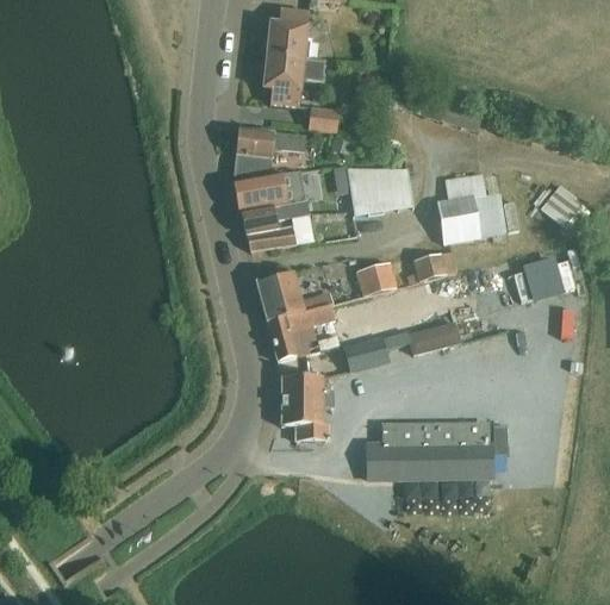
[(271,24),(267,57),(309,61),(311,43),(306,42),(309,11),(306,11),(280,7),(278,25),(271,24)]
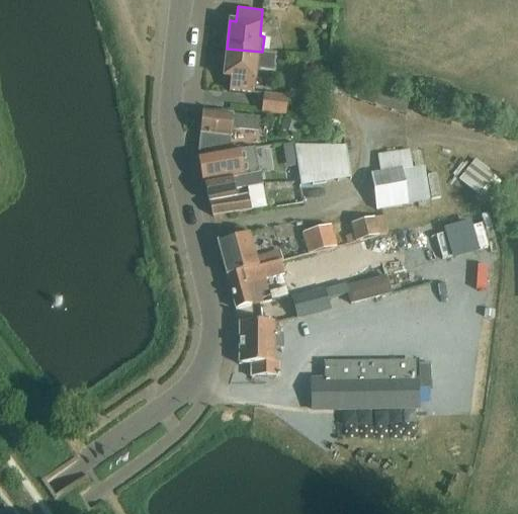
[(262,52),(227,49),(224,76),(231,76),(229,89),(253,91),(256,67),(274,69),(276,54),(262,52)]
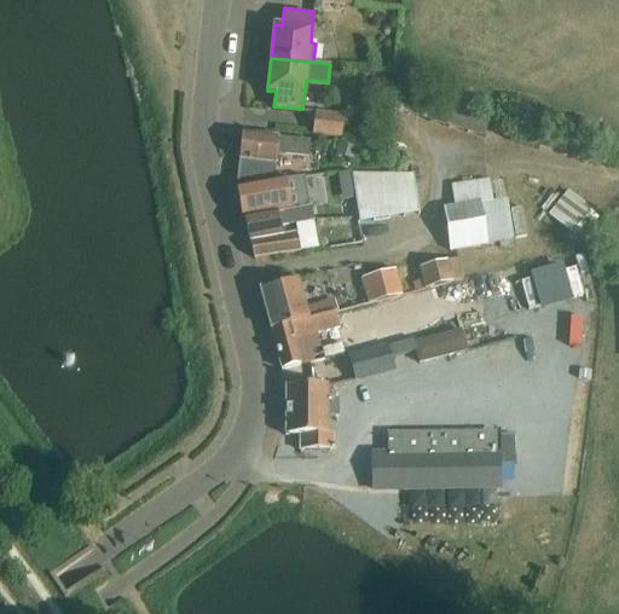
[(342,135),(345,114),(314,111),(312,132),(342,135)]
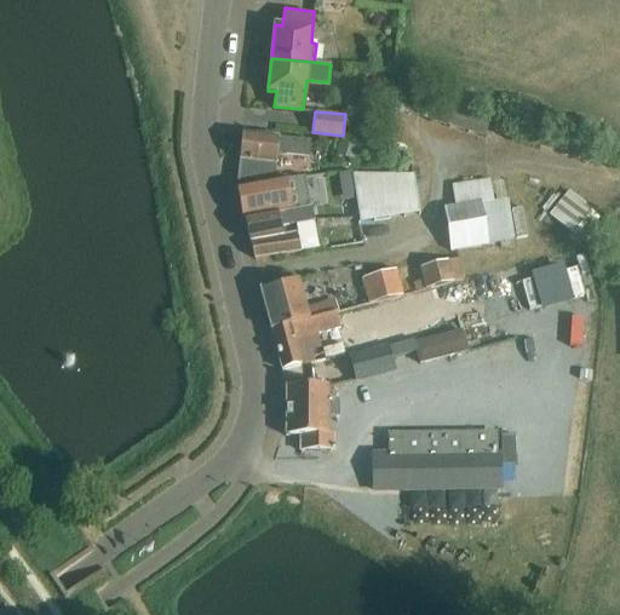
[(237,185),(273,179),(275,162),(275,151),(309,154),(311,138),(242,132),(237,185)]
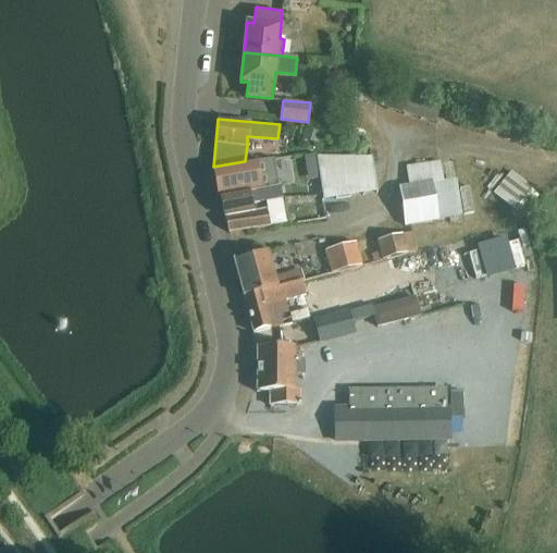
[(305,126),(302,136),(318,139),(320,128),(305,126)]
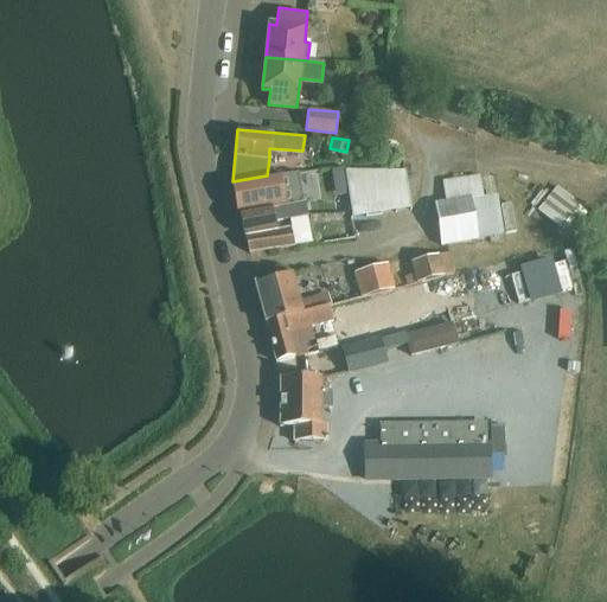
[(345,167),(332,170),(334,181),(346,180),(345,167)]
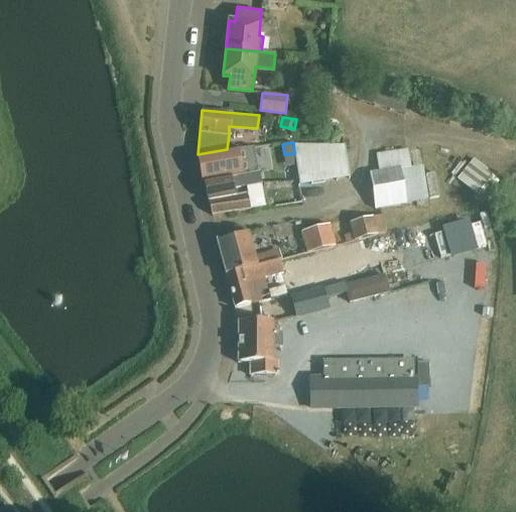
[(346,143),(293,142),(294,153),(299,182),(350,175),(346,143)]
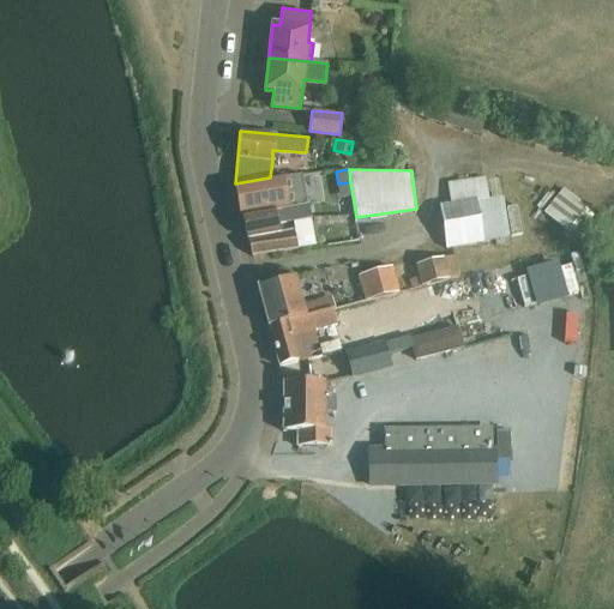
[(306,204),(304,174),(277,176),(270,178),(235,184),(242,215),(281,207),(306,204)]
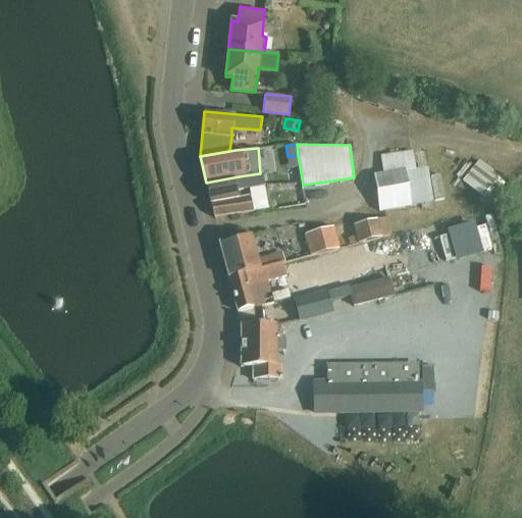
[(381,153),(383,172),(373,174),(379,210),(410,205),(435,201),(429,165),(416,167),(413,148),(381,153)]
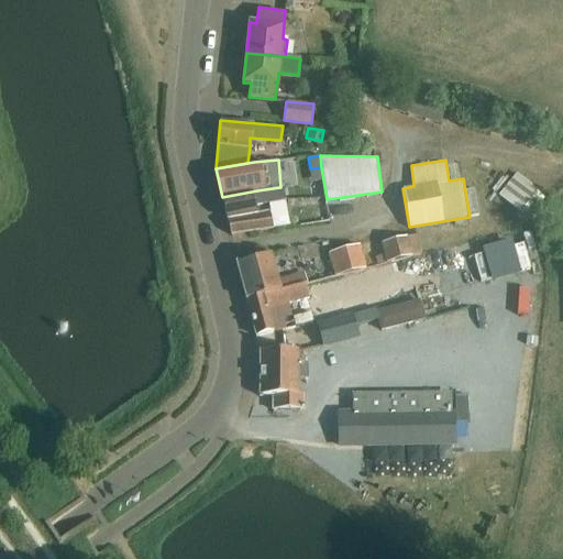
[(519,173),(501,194),(528,215),(543,195),(532,185),(533,183),(519,173)]
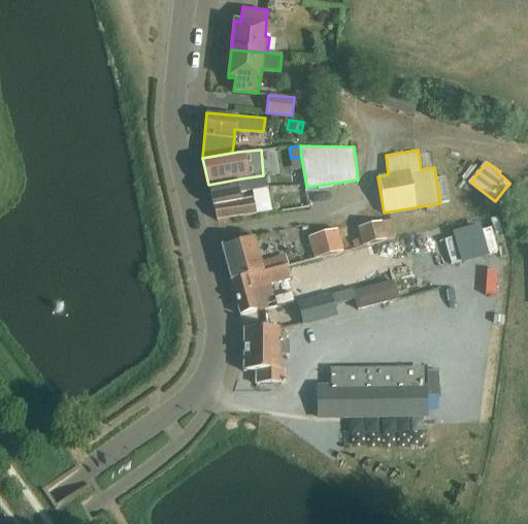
[(263,175),(241,178),(208,185),(216,219),(255,214),(251,197),(239,200),(238,191),(266,188),(263,175)]
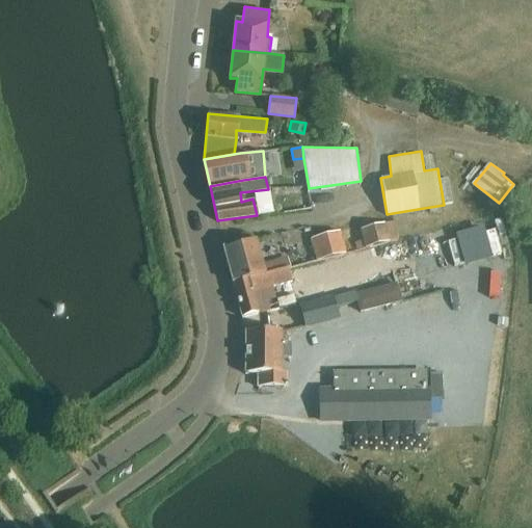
[(358,249),(369,246),(390,241),(397,239),(392,220),(360,230),(362,239),(355,241),(358,249)]
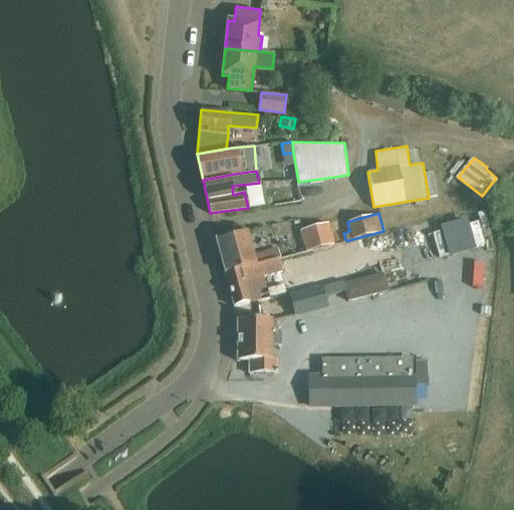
[(306,251),(327,246),(333,244),(327,223),(301,230),(306,251)]
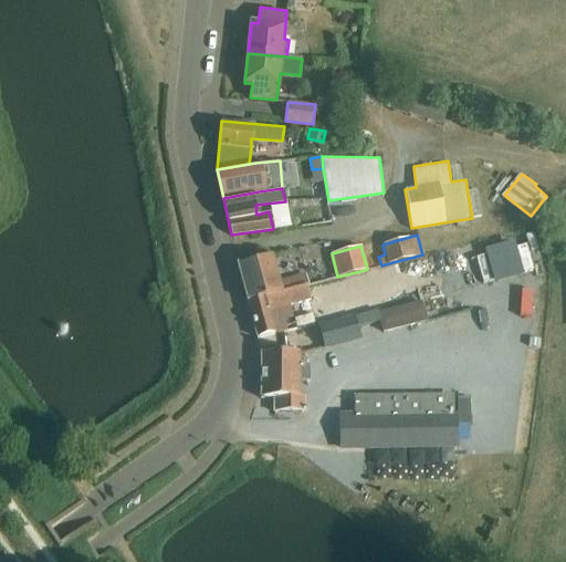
[(294,288),(291,276),(275,280),(269,255),(236,263),(245,301),(305,285),(305,284),(294,288)]
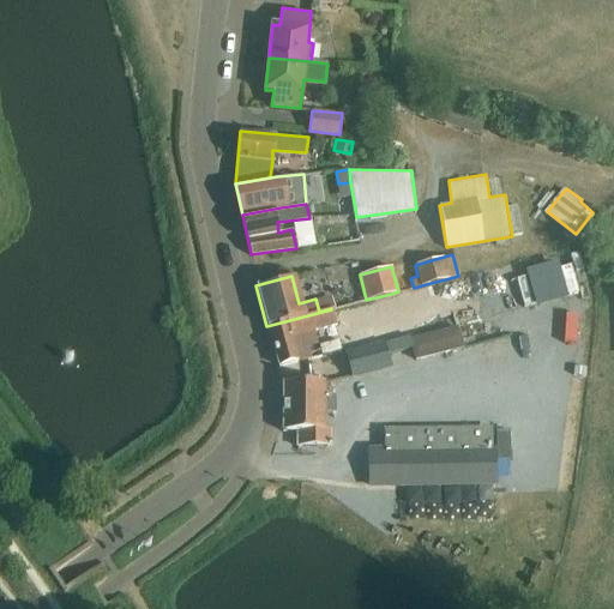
[(331,309),(266,326),(277,365),(295,360),(289,336),(335,323),(331,309)]
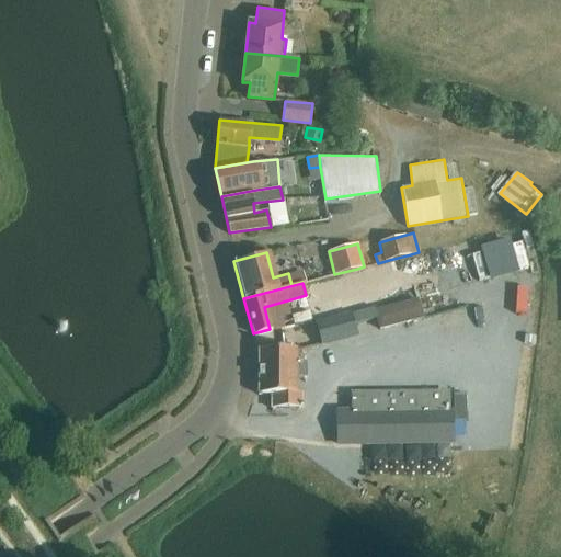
[(416,297),(376,308),(377,315),(378,316),(380,327),(422,316),(416,297)]
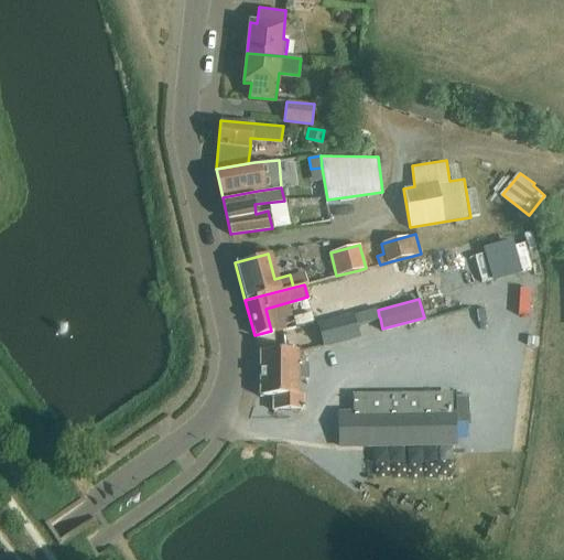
[(377,305),(353,312),(356,324),(380,318),(379,316),(378,310),(377,305)]
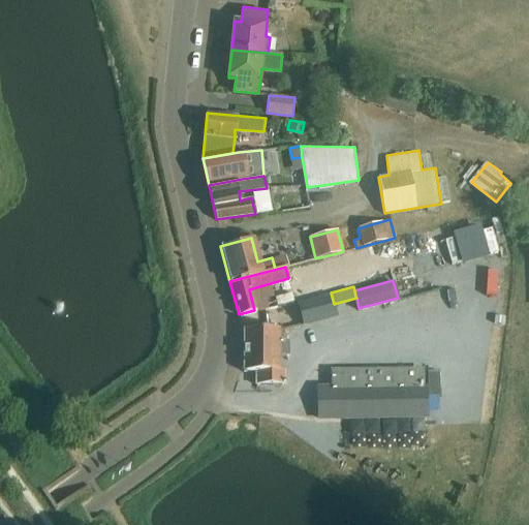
[(298,301),(304,322),(337,314),(334,304),(331,292),(298,301)]
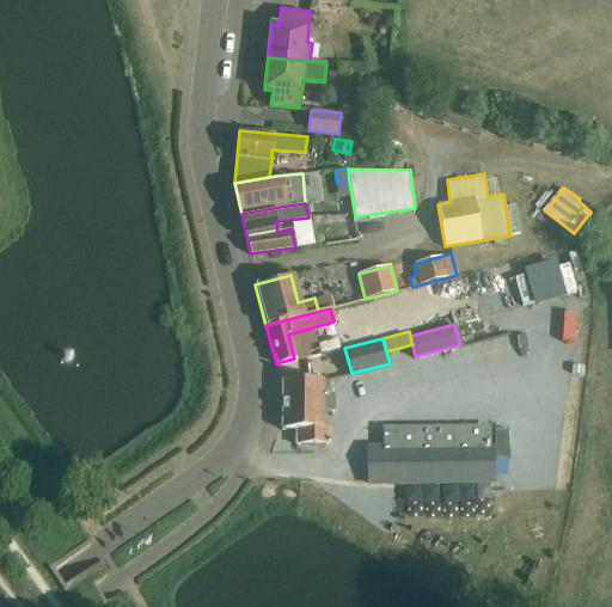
[(323,410),(332,410),(332,393),(323,393),(323,379),(281,380),(281,428),(295,428),(295,443),(329,443),(329,427),(323,427),(323,410)]
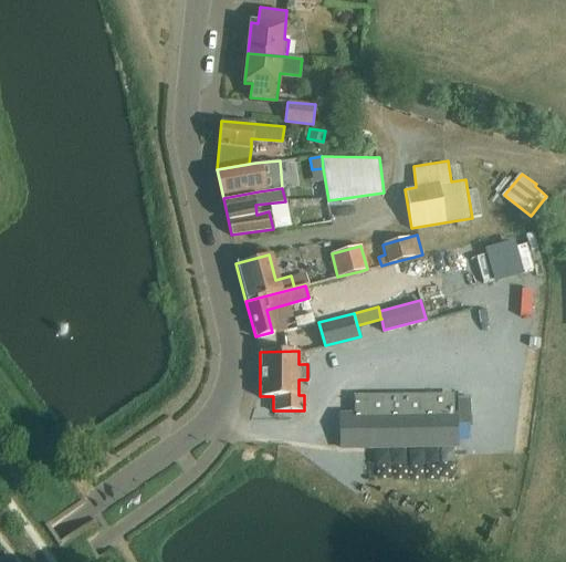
[(456,413),(453,413),(453,397),(453,394),(391,395),(354,395),(355,403),(355,414),(344,414),(341,414),(339,414),(341,445),(398,444),(441,444),(457,444),(456,413)]
